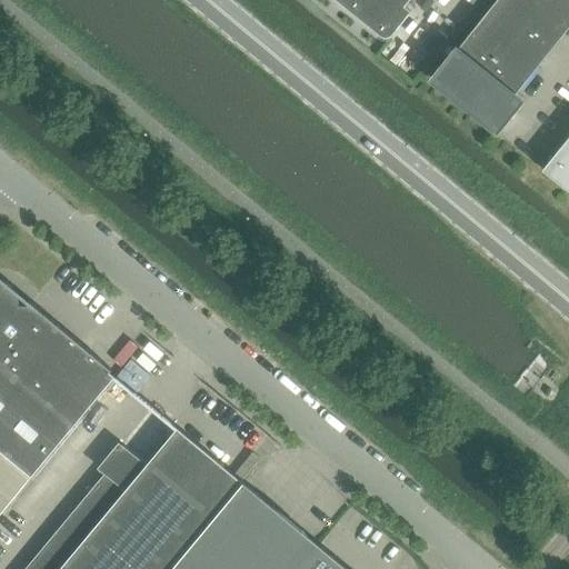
[(395,20),(410,0),(336,0),(388,42),(400,25),(395,20)]
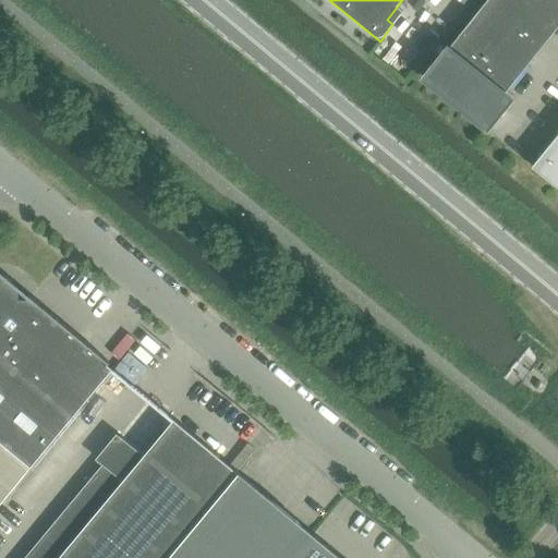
[(557,0),(487,0),(483,7),(538,52),(557,27),(557,0)]
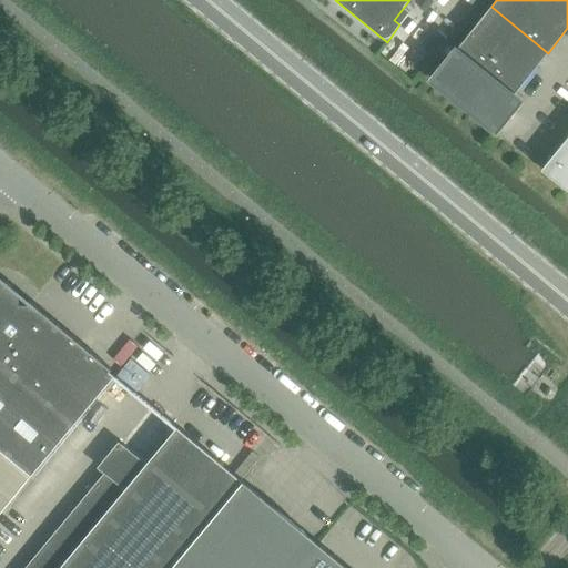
[(503,110),(548,53),(492,7),(433,80),(496,131),(508,114),(503,110)]
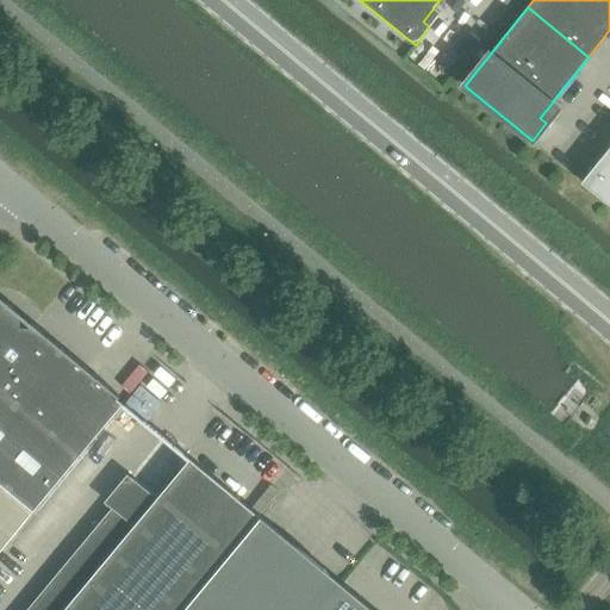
[(609,147),(582,182),(609,205),(609,147)]
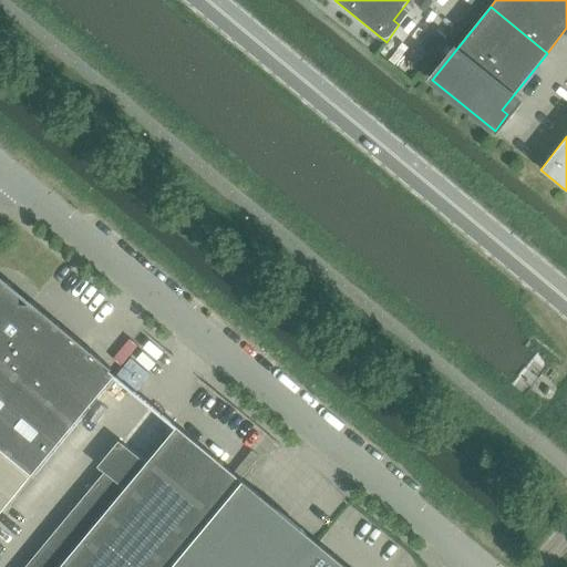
[(0,449),(33,476),(115,375),(110,371),(112,369),(32,302),(30,305),(20,305),(18,295),(13,287),(7,281),(0,278),(0,449)]
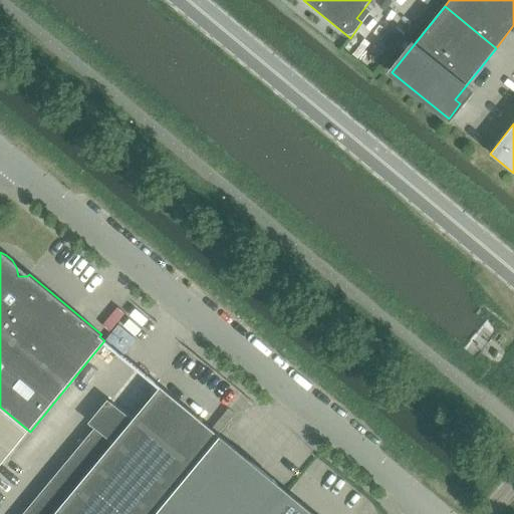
[(105,340),(103,342),(119,355),(120,353),(105,340)]
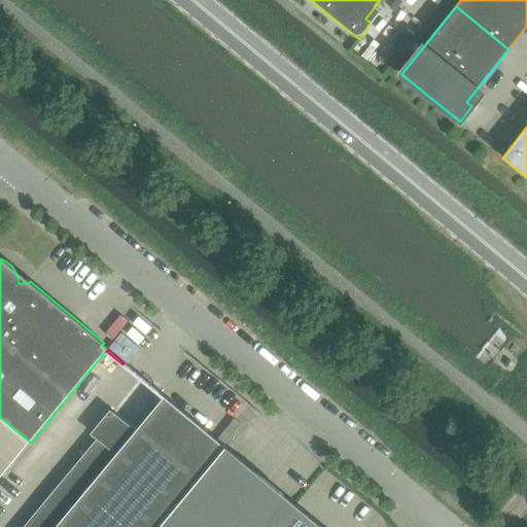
[(55,526),(159,526),(225,447),(161,393),(159,395),(163,398),(55,526)]
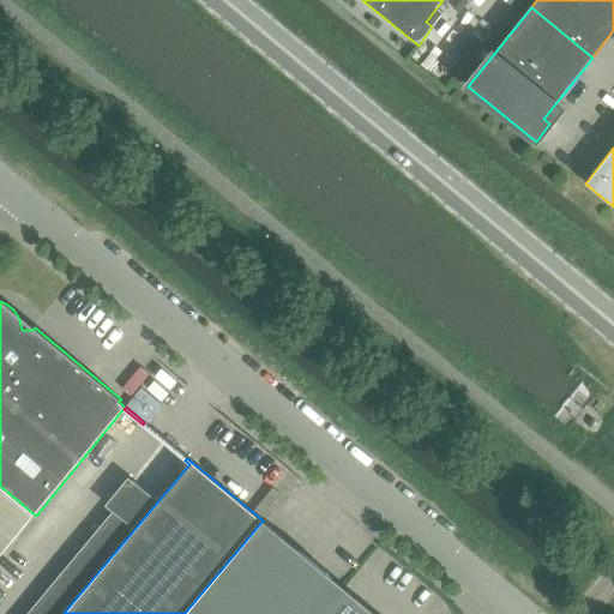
[(375,613),(263,521),(185,613),(375,613)]
